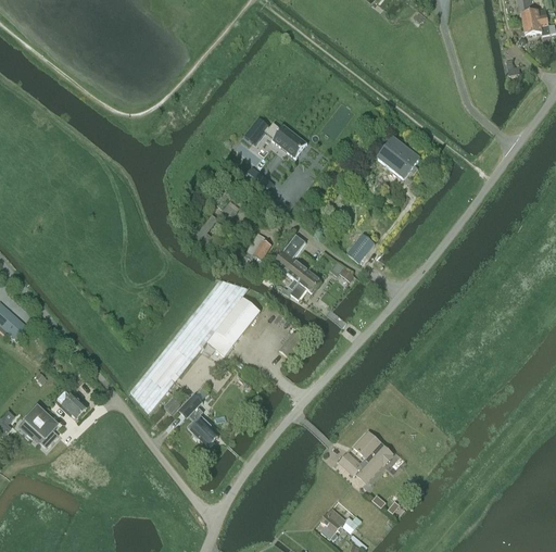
[(518,4),(516,5),(517,13),(520,12),(522,22),(546,19),(545,8),(531,10),(530,3),(532,3),(531,0),(517,0),(518,4)]
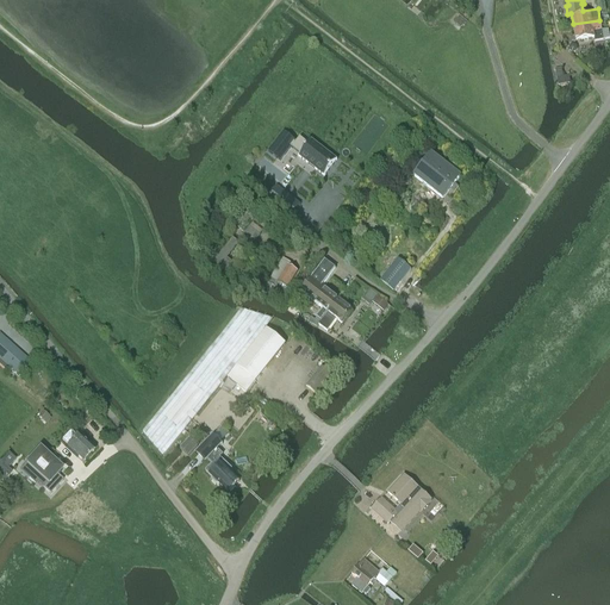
[(599,20),(573,24),(574,36),(593,33),(595,37),(603,36),(609,35),(608,25),(601,26),(599,20)]
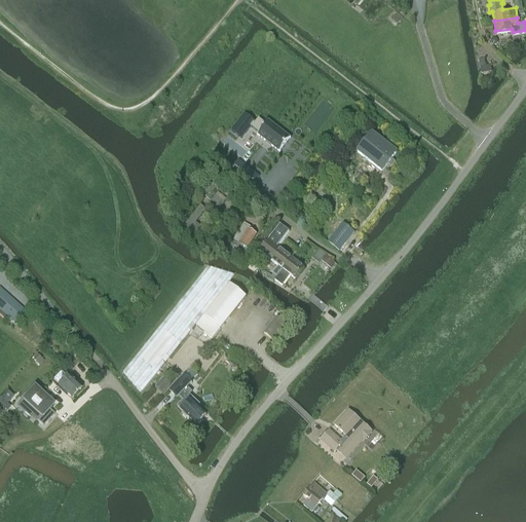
[(490,62),(486,63),(484,57),(479,58),(482,70),(491,68),(490,62)]
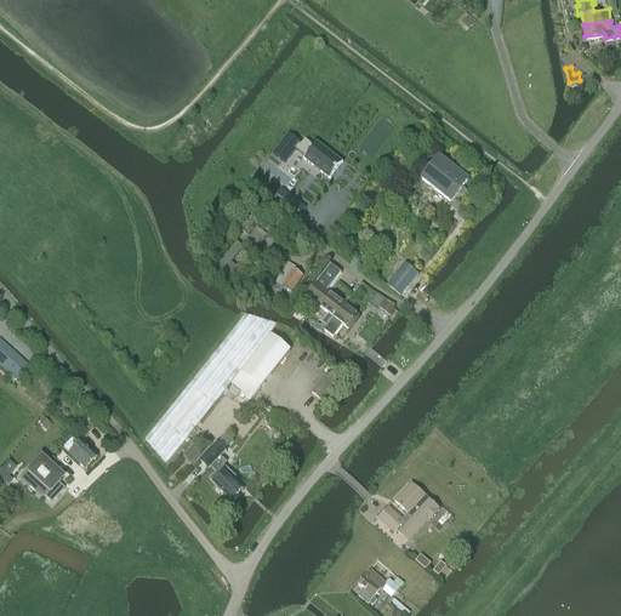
[(288,131),(273,150),(275,153),(285,159),(296,146),(305,153),(303,155),(305,155),(313,163),(320,167),(329,175),(330,175),(342,158),(332,150),(326,146),(317,138),(313,142),(305,136),(300,141),(300,140),(291,133),(288,131)]
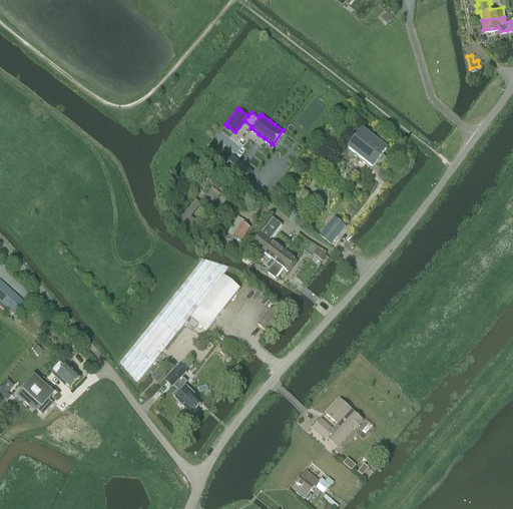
[(363,126),(349,144),(373,163),(387,144),(363,126)]
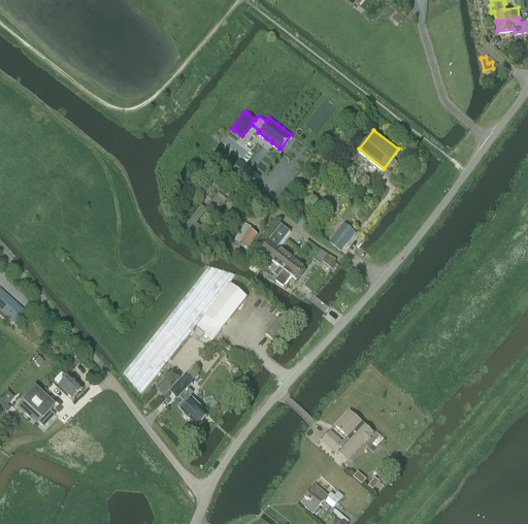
[(235,163),(231,168),(241,175),(249,166),(243,162),(240,167),(235,163)]
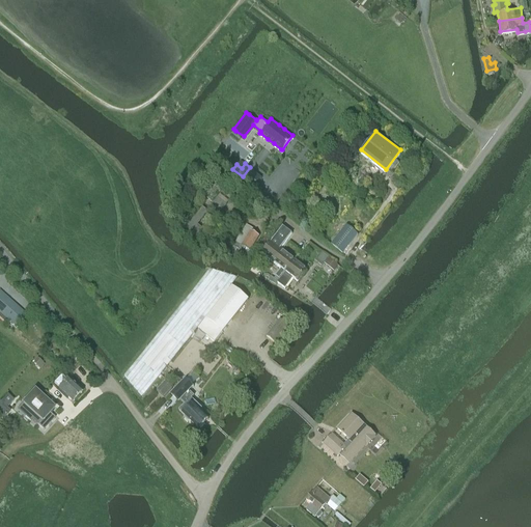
[(217,193),(210,202),(216,206),(219,203),(222,206),(226,201),(223,198),(217,193)]
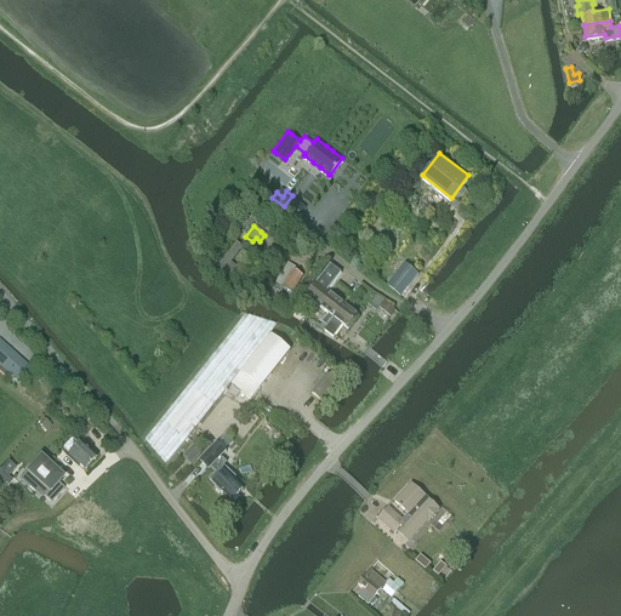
[(237,238),(216,263),(228,273),(235,266),(229,261),(243,243),(237,238)]
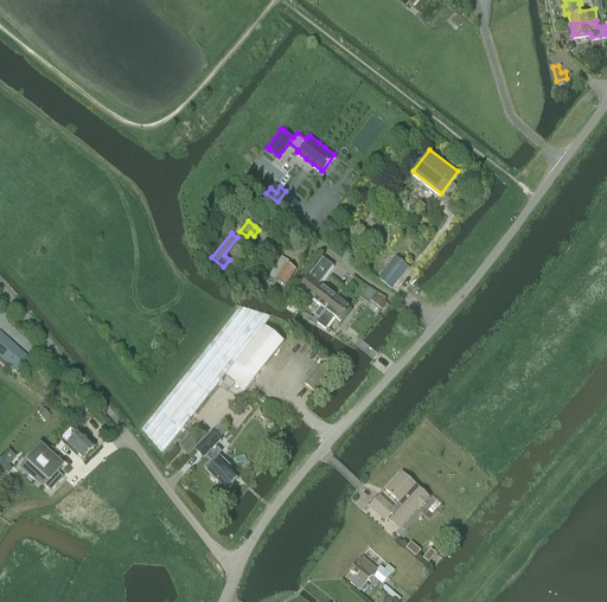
[(287,260),(289,257),(281,253),(266,276),(260,288),(269,294),(270,292),(279,296),(279,295),(285,300),(293,287),(285,282),(295,266),(287,260)]
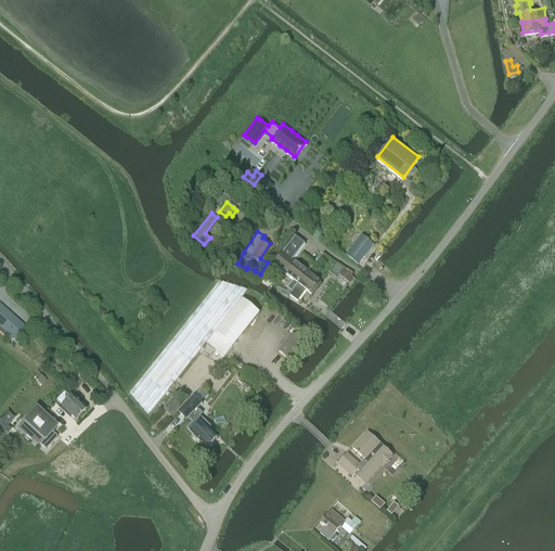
[(362,231),(346,252),(358,261),(374,241),(362,231)]
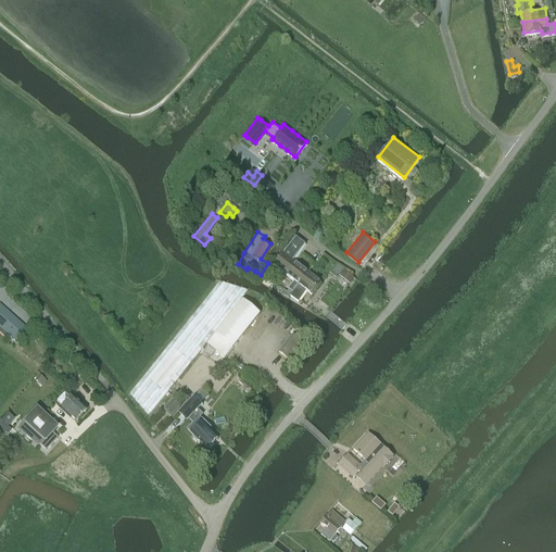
[(289,286),(292,288),(307,268),(292,256),(304,240),(295,234),(274,262),(294,278),(289,286)]
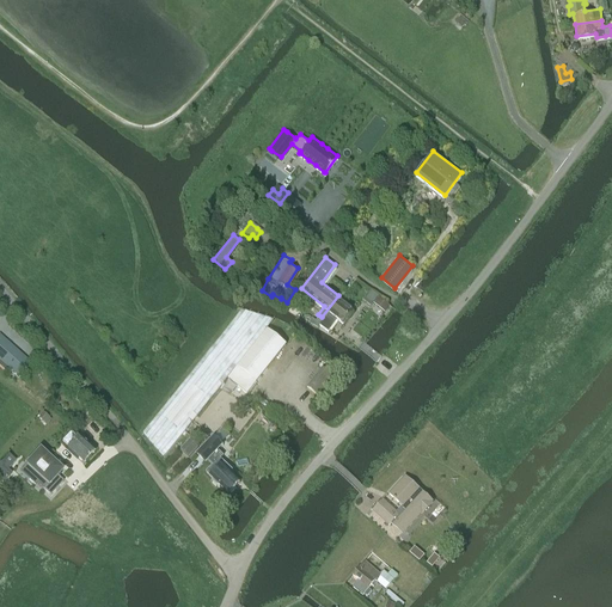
[(365,293),(373,299),(384,307),(390,301),(378,293),(369,287),(365,293)]
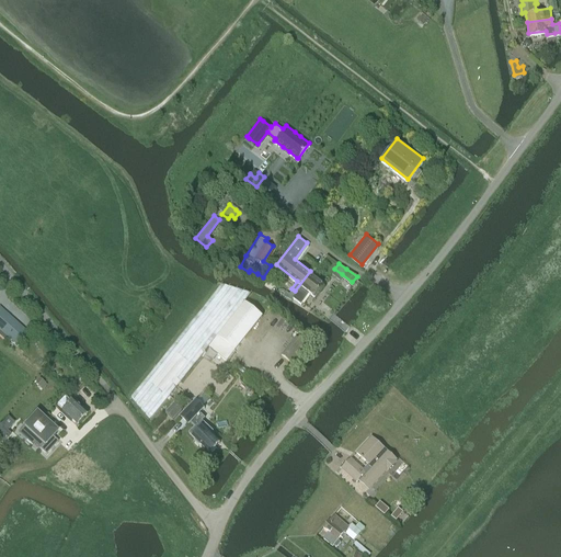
[(295,291),(296,292),(294,294),(294,295),(301,302),(309,291),(315,295),(324,282),(310,271),(295,291)]
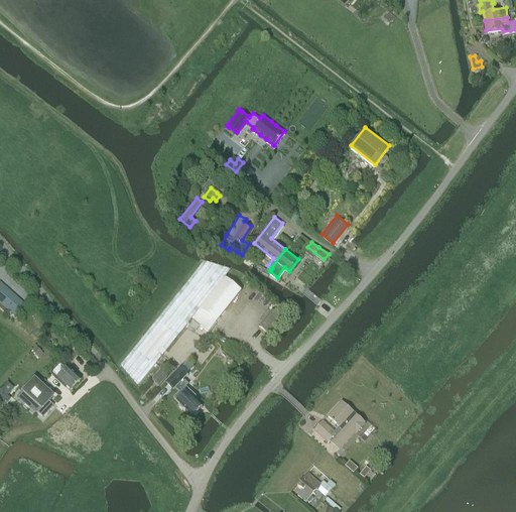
[(202,262),(168,303),(188,320),(200,305),(201,306),(192,316),(209,330),(217,320),(242,287),(228,276),(224,273),(230,266),(204,258),(202,262)]
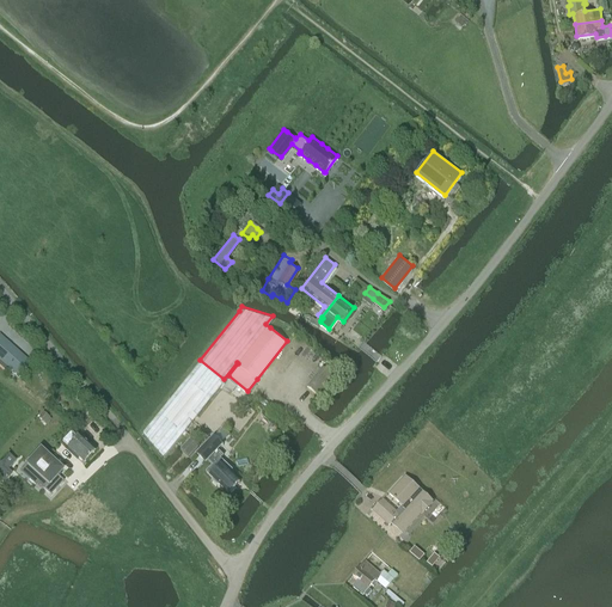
[(312,314),(310,319),(318,324),(320,322),(320,320),(316,317),(312,314)]
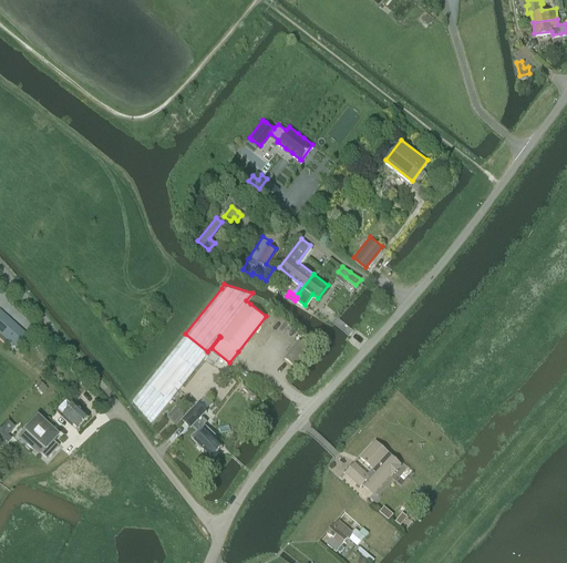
[(0,307),(0,331),(17,347),(29,334),(0,307)]
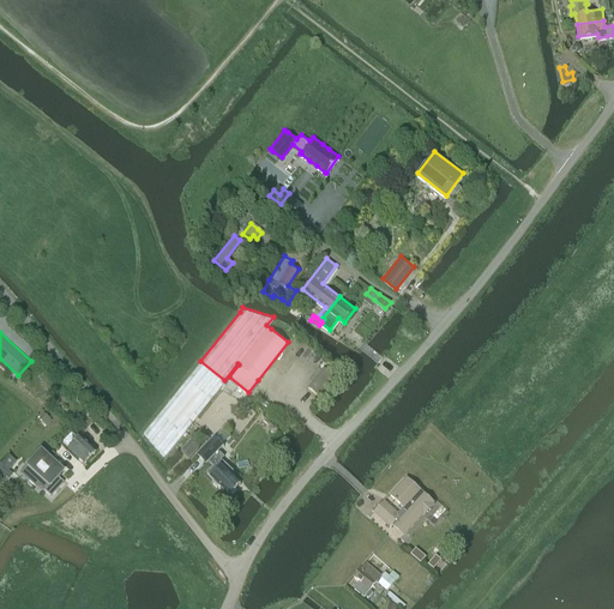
[(200,361),(144,430),(164,454),(224,380),(200,361)]
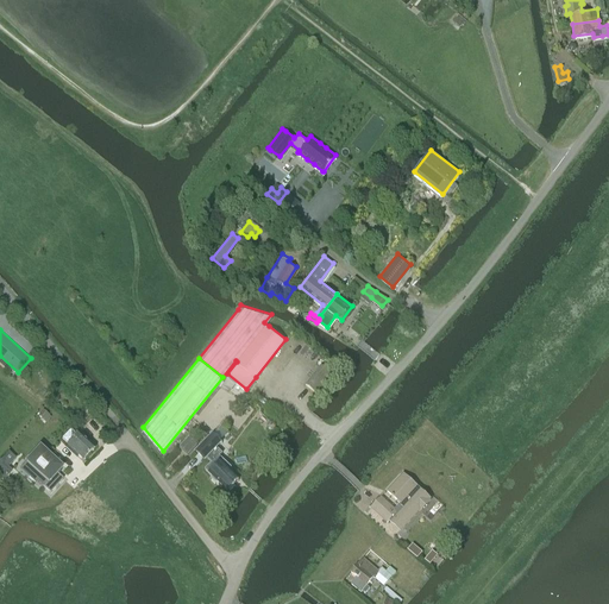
[(306,382),(316,391),(332,371),(321,363),(306,382)]
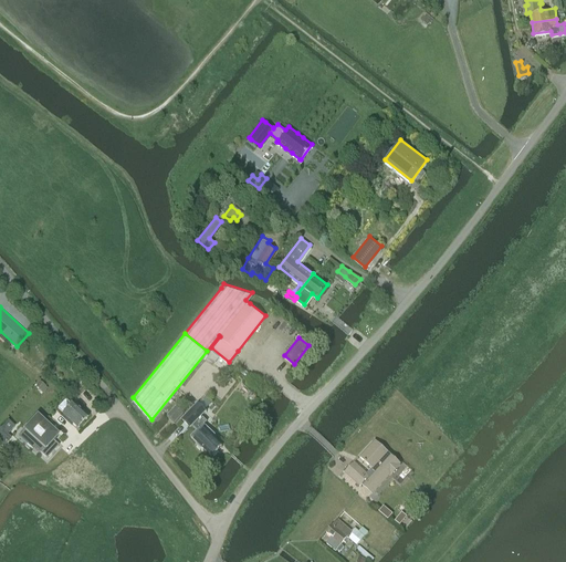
[(65,396),(58,405),(63,410),(62,412),(76,426),(86,414),(85,414),(85,410),(83,408),(80,408),(72,401),(71,403),(65,396)]
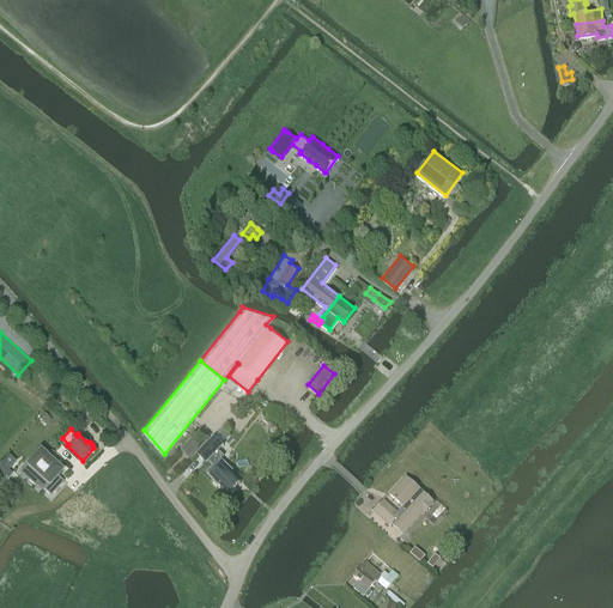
[(231,469),(234,468),(220,455),(223,453),(218,448),(223,443),(214,435),(198,451),(206,460),(208,457),(213,462),(206,469),(210,473),(213,476),(213,479),(218,482),(220,482),(229,491),(241,479),(231,469)]
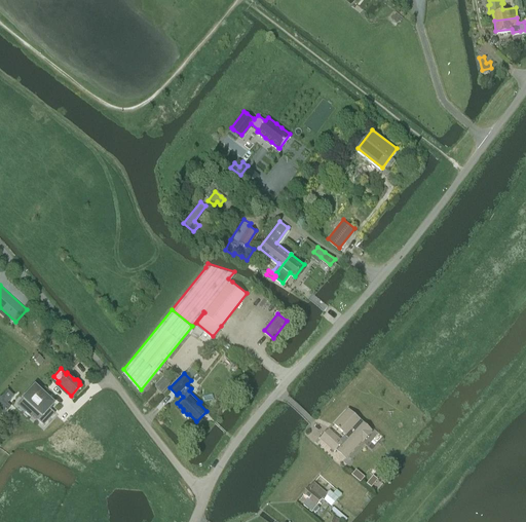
[(164,376),(156,384),(162,390),(171,381),(164,376)]
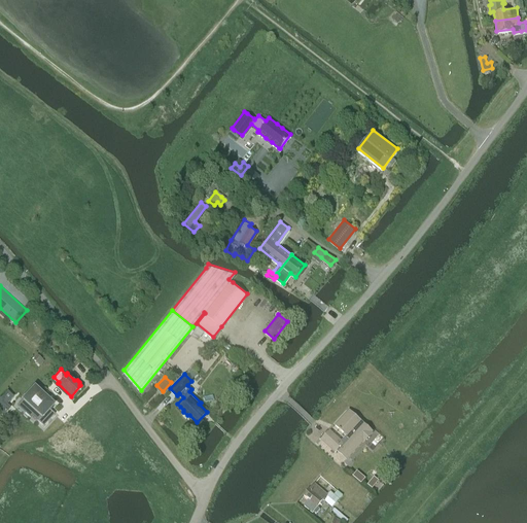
[(34,385),(22,398),(28,405),(24,410),(29,415),(31,413),(34,410),(39,415),(37,418),(43,423),(54,412),(48,407),(53,403),(34,385)]
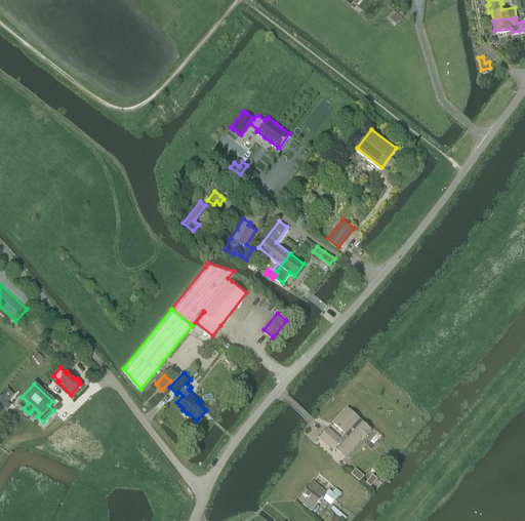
[(0,394),(0,409),(2,411),(9,403),(6,400),(13,392),(7,387),(0,394)]
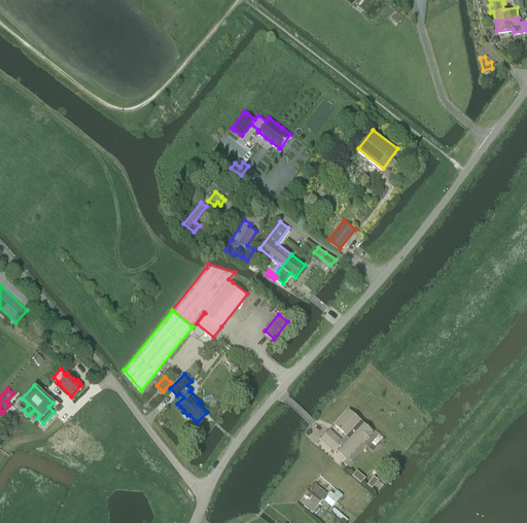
[(328,429),(321,437),(335,449),(339,445),(348,454),(358,443),(371,429),(348,408),(335,422),(348,434),(341,441),(328,429)]
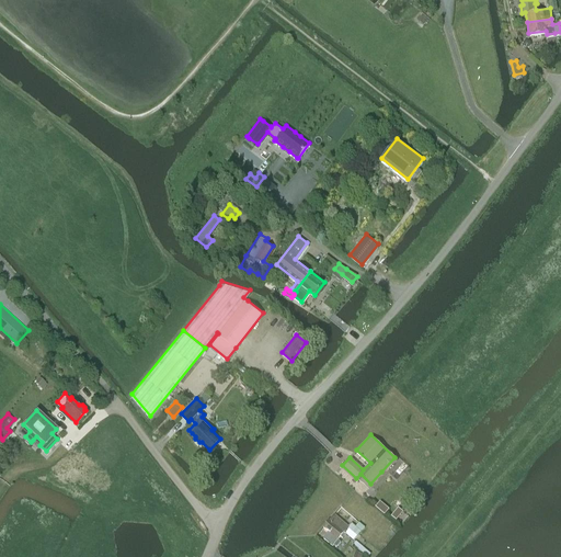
[(379,498),(375,503),(384,511),(389,506),(379,498)]
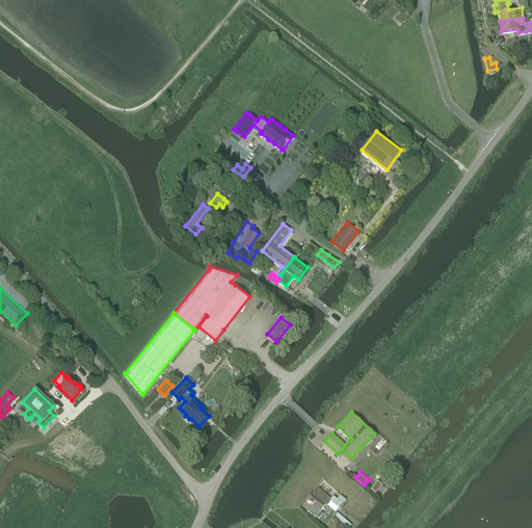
[(329,497),(317,485),(306,498),(311,502),(307,507),(315,515),(316,513),(319,516),(322,511),(320,509),(322,505),(324,507),(327,504),(335,510),(345,498),(340,493),(337,497),(333,494),(329,497)]
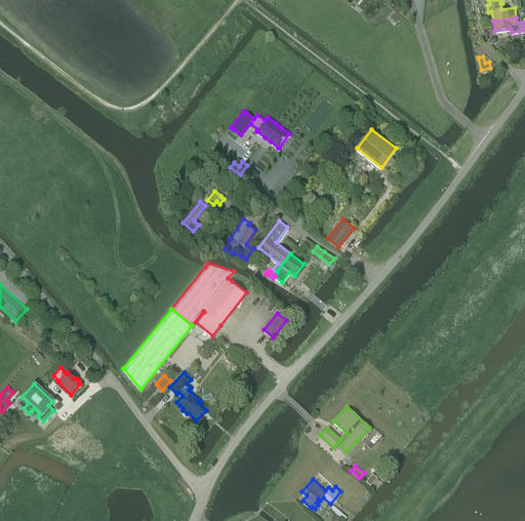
[(332,512),(329,518),(336,520),(338,515),(332,512)]
